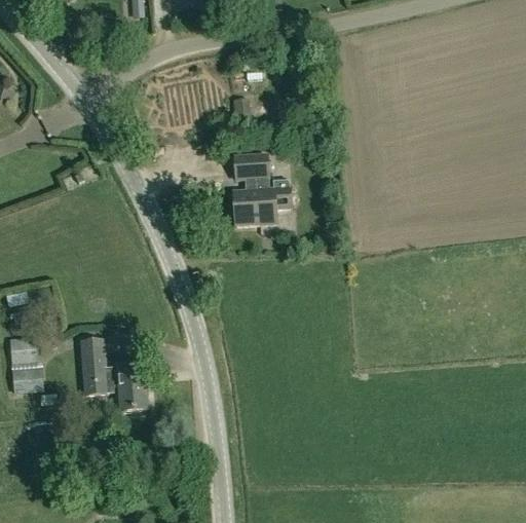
[(263,0),(264,9),(282,7),(280,0),(263,0)]
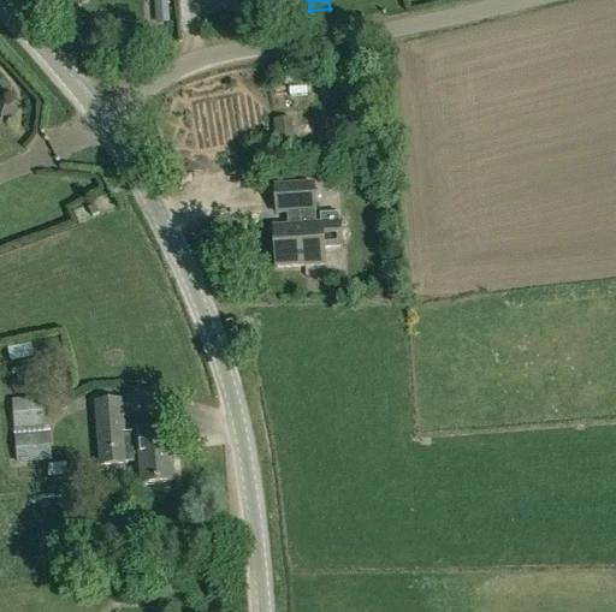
[(290,114),(276,116),(278,140),(292,138),(290,114)]
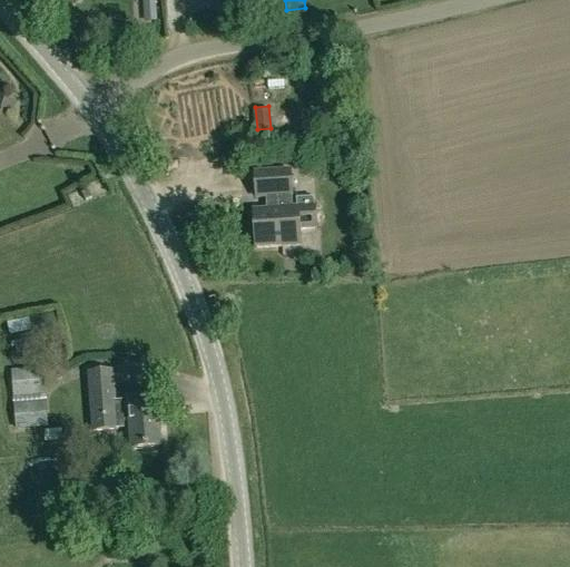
[(314,194),(296,195),(297,204),(293,205),(291,167),(256,169),(257,194),(271,193),(272,206),(254,207),(256,244),(301,241),(300,225),(316,224),(314,194)]
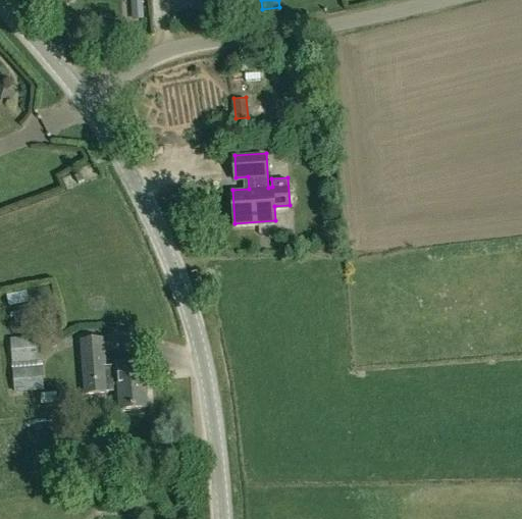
[(12,361),(42,359),(40,334),(10,336),(12,361)]
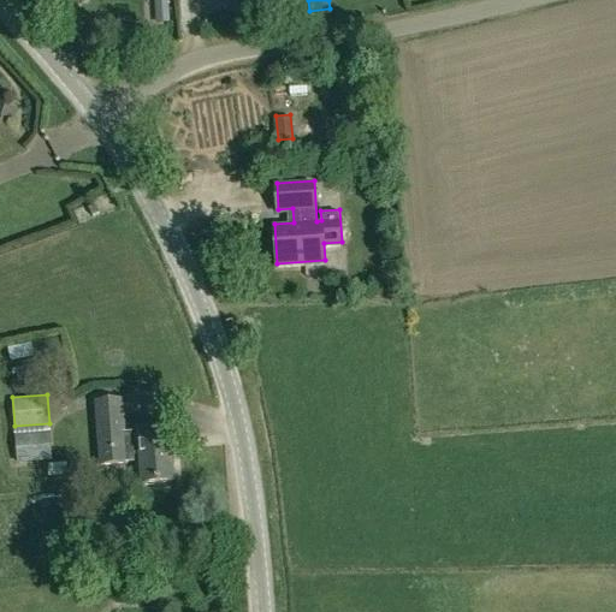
[(122,399),(95,400),(100,462),(126,459),(125,453),(141,452),(143,482),(173,480),(169,427),(138,429),(138,431),(124,432),(122,399)]
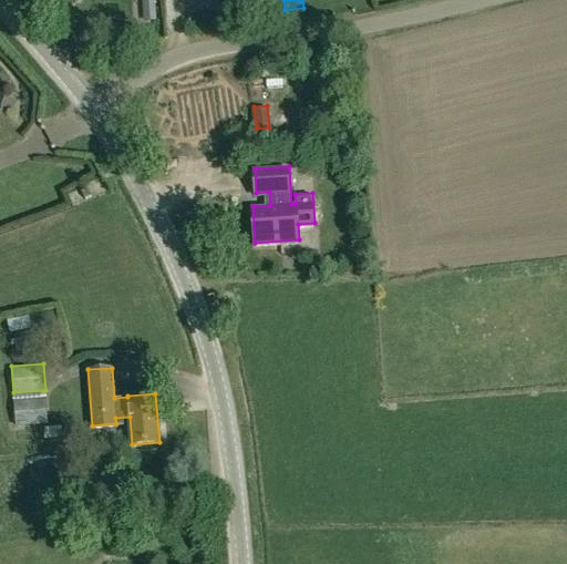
[(48,421),(45,396),(13,399),(16,424),(48,421)]
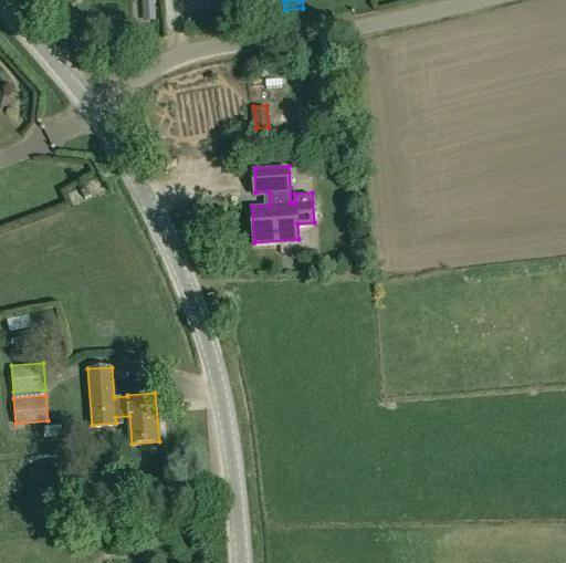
All buildings are outlined.
